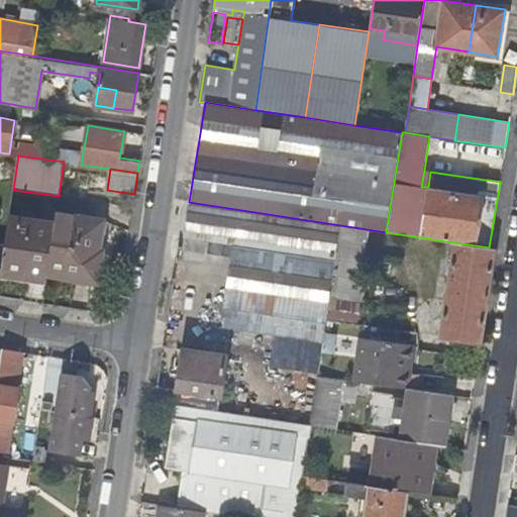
[(430,172),(424,171),(421,187),(428,187),(430,172)]
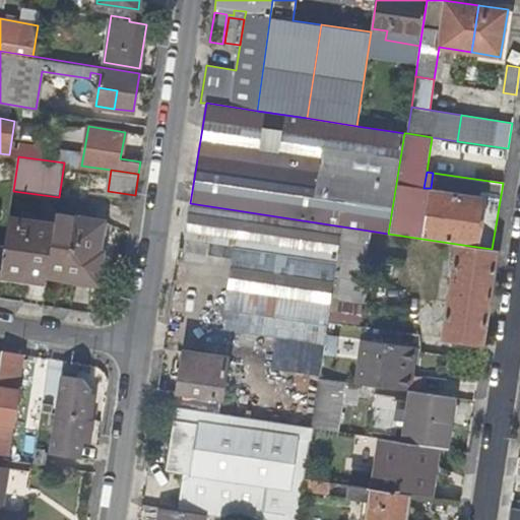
[(304,339),(325,342),(328,321),(328,316),(331,300),(331,299),(334,276),(336,267),(342,226),(190,203),(184,249),(200,251),(234,257),(226,306),(283,315),(308,319),(304,339)]
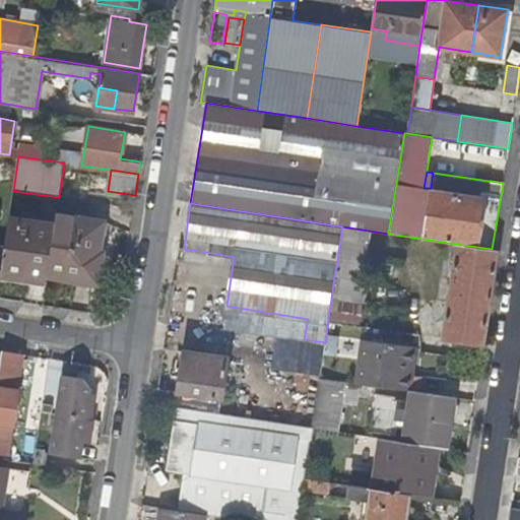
[(100,220),(56,213),(54,224),(47,274),(93,281),(99,251),(94,250),(100,220)]
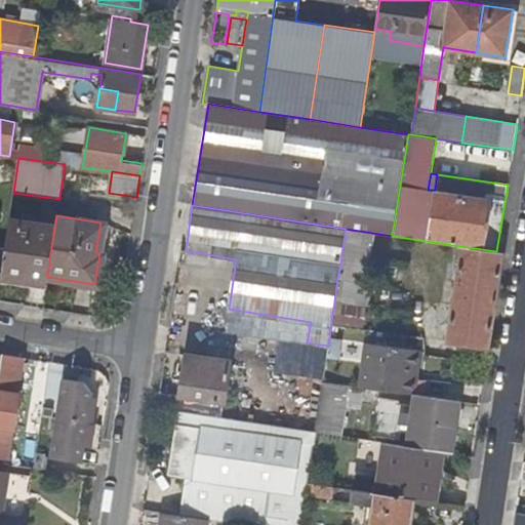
[(54,227),(9,219),(4,252),(0,275),(46,282),(47,277),(54,227)]
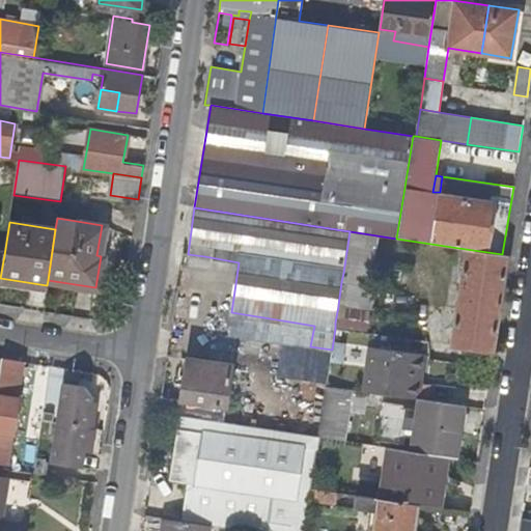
[(370,277),(376,235),(350,231),(343,273),(370,277)]
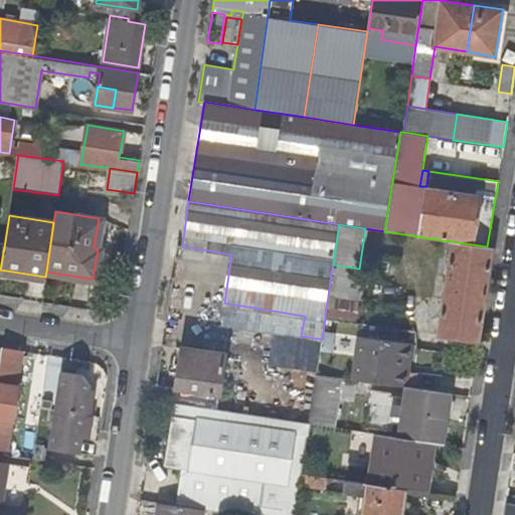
[(452,241),(438,335),(479,341),(493,247),(487,246),(452,241)]
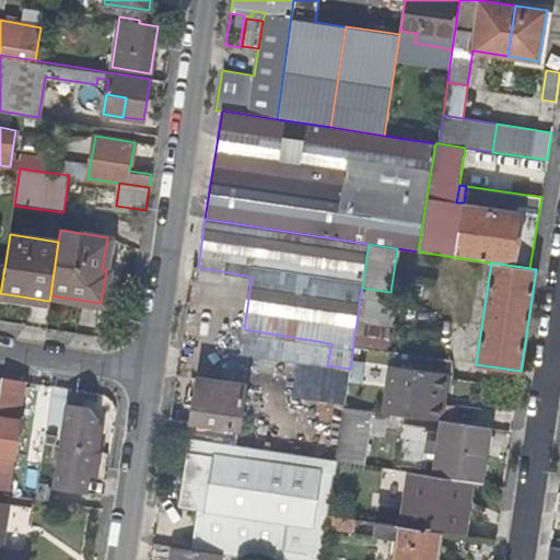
[(393,302),(360,298),(357,322),(389,326),(393,302)]
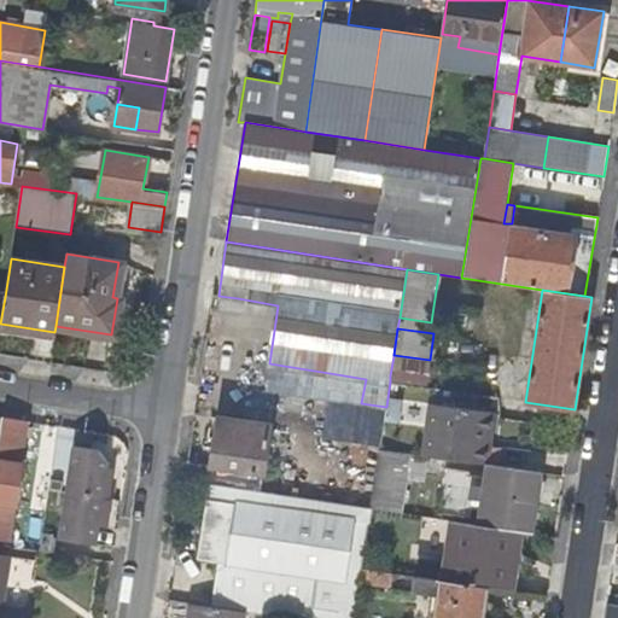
[(430,361),(394,356),(390,375),(426,382),(430,361)]
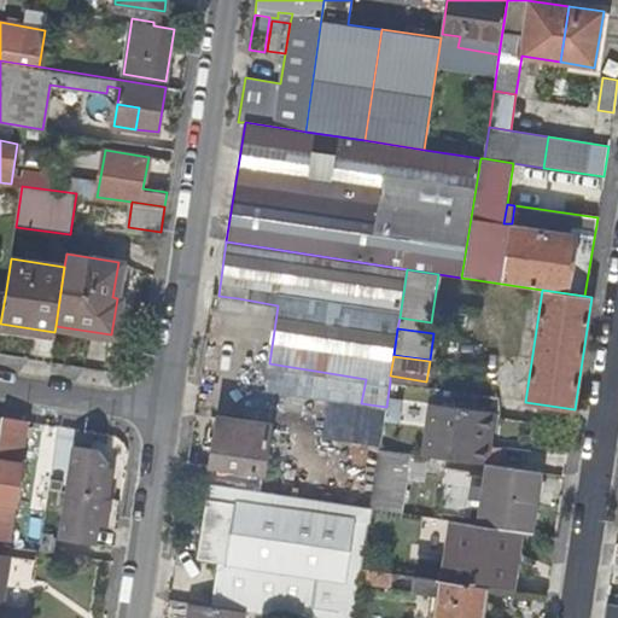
[(333,398),(337,374),(269,363),(268,363),(266,382),(270,390),(333,398)]
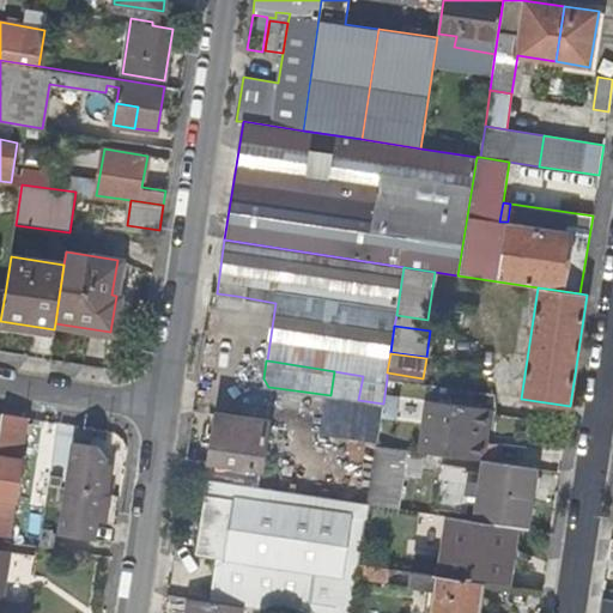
[(363,376),(334,371),(331,395),(346,398),(358,400),(363,376)]
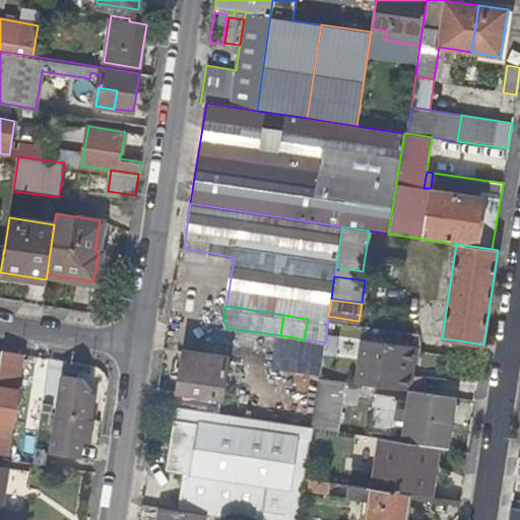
[(325,342),(304,339),(294,337),(280,335),(275,368),(320,375),(325,342)]
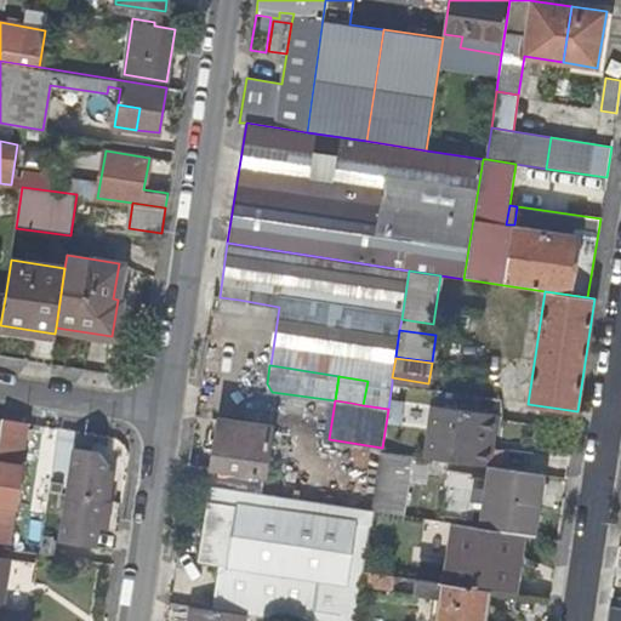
[(483,446),(488,412),(434,405),(427,457),(488,467),(490,448),(483,446)]
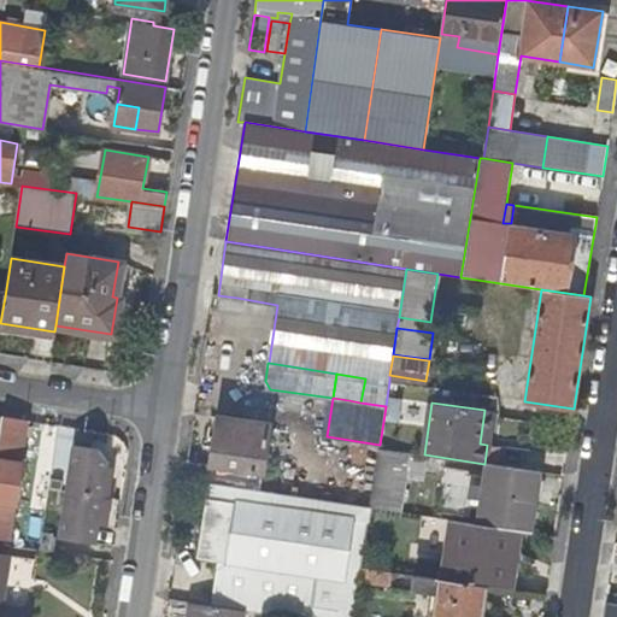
[(492,411),(485,410),(480,444),(487,445),(492,411)]
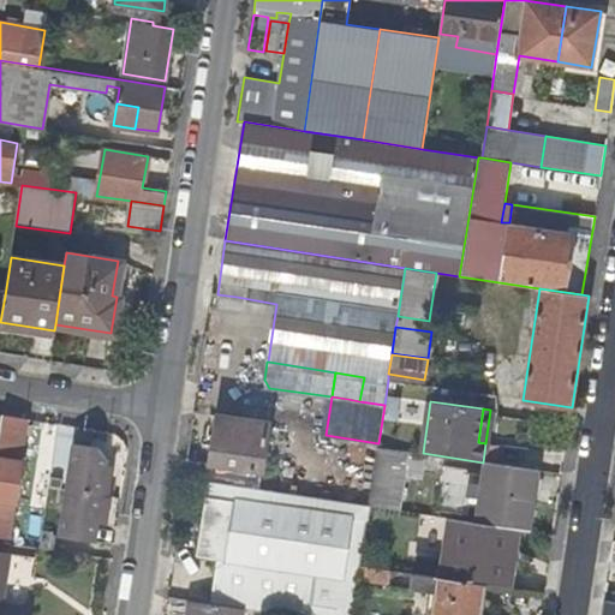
[(3,413),(0,431),(0,533),(9,536),(28,417),(3,413)]
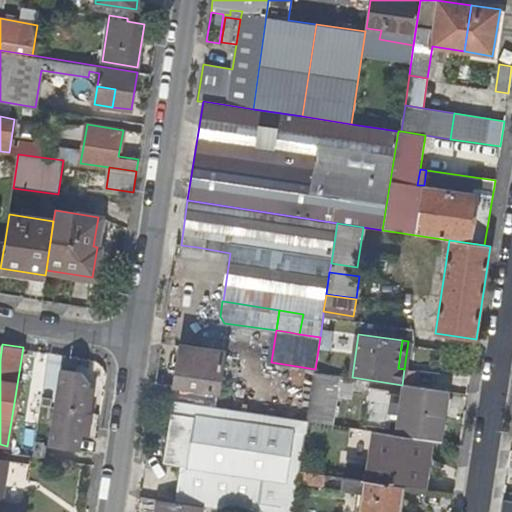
[(176,384),(155,381),(153,397),(158,397),(174,400),(216,406),(224,353),(182,346),(176,384)]
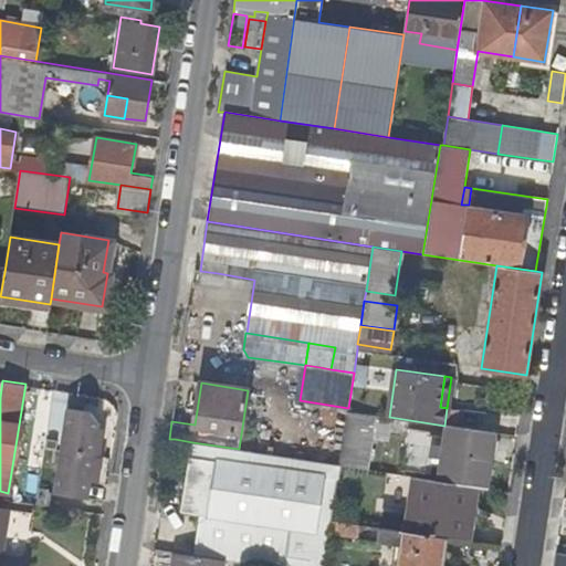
[(67,408),(54,493),(86,498),(93,452),(97,422),(90,411),(67,408)]
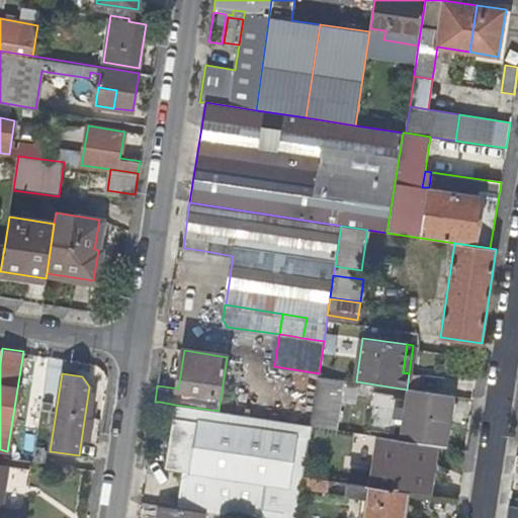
[(356,399),(358,382),(343,380),(319,376),(316,398),(311,425),(336,429),(340,397),(356,399)]
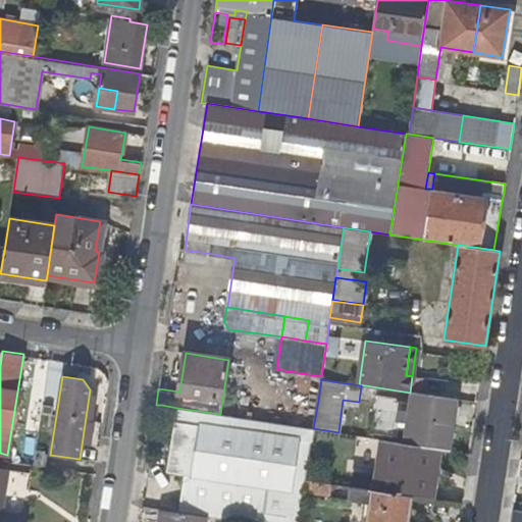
[(413,393),(406,444),(438,449),(449,450),(457,399),(421,394),(413,393)]
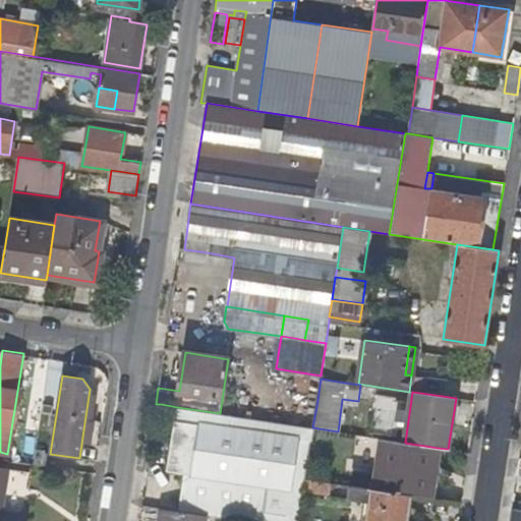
[(378,394),(369,425),(394,431),(402,401),(378,394)]
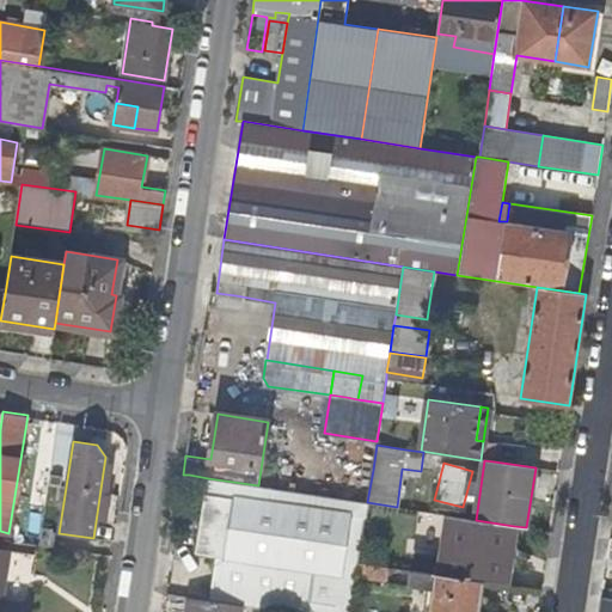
[(350,467),(346,500),(367,502),(373,470),(350,467)]
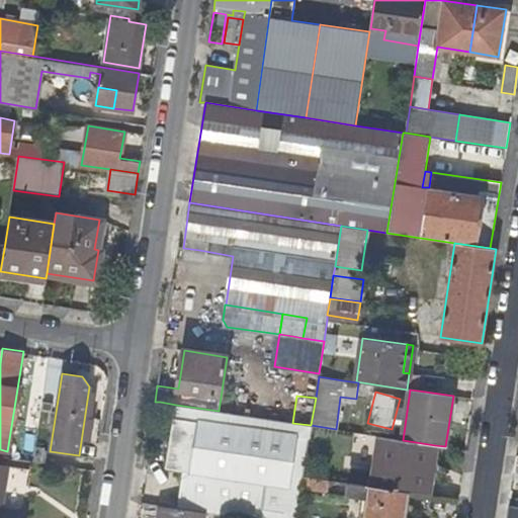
[(157,422),(160,402),(155,402),(152,421),(157,422)]
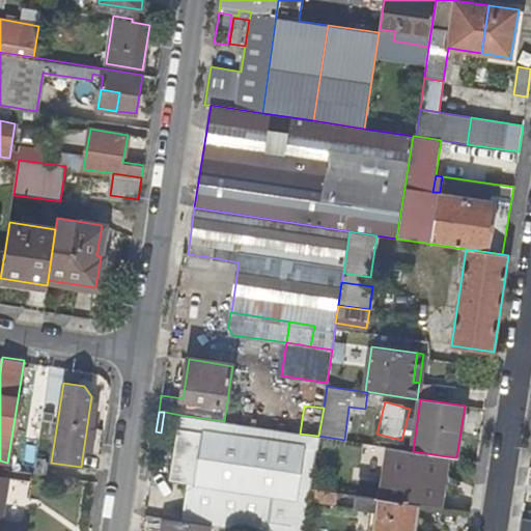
[(222,486),(216,525),(253,530),(304,530),(309,499),(311,487),(318,436),(300,434),(224,421),(180,415),(170,479),(188,481),(222,486)]
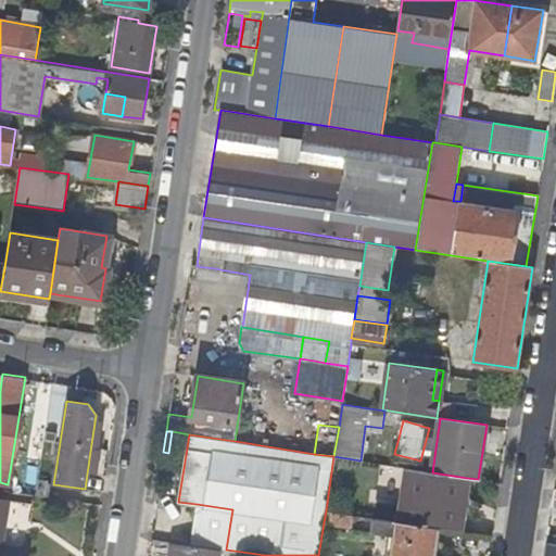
[(464,497),(467,478),(432,472),(409,468),(401,522),(439,528),(459,531),(464,497)]
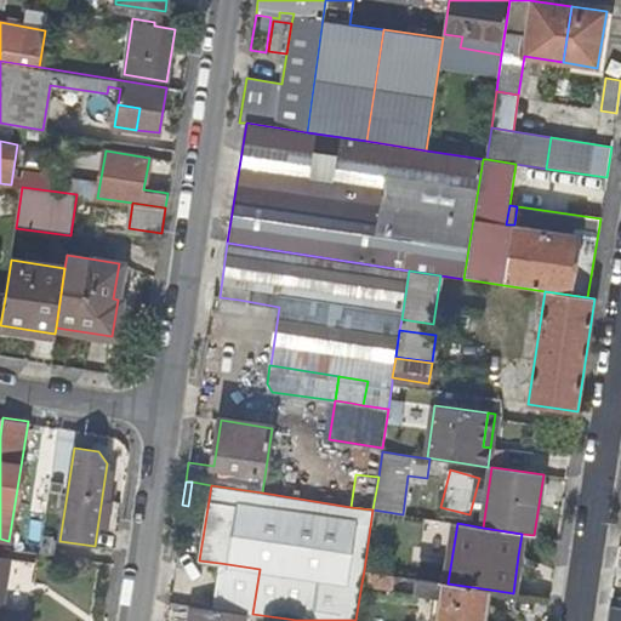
[(55,535),(41,534),(39,552),(52,554),(55,535)]
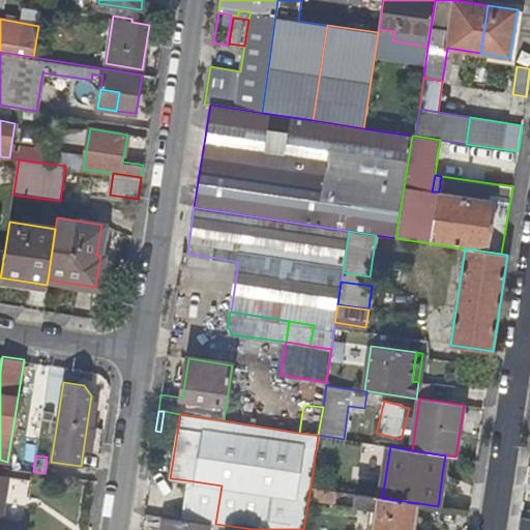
[(6,473),(0,472),(0,529),(25,529),(27,521),(0,518),(6,473)]
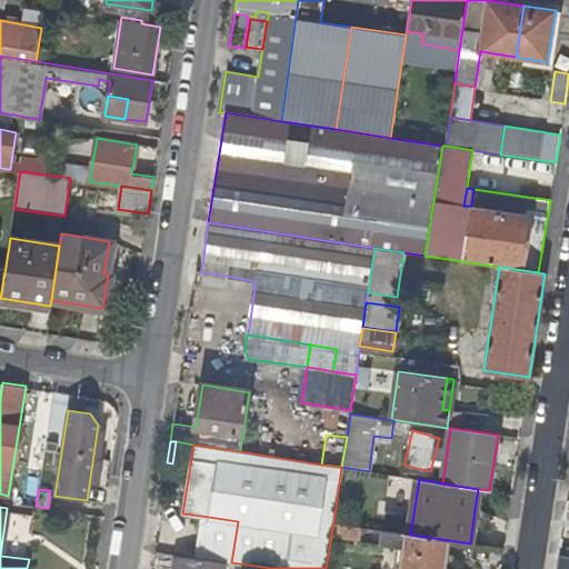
[(480,509),(475,509),(470,543),(475,543),(480,509)]
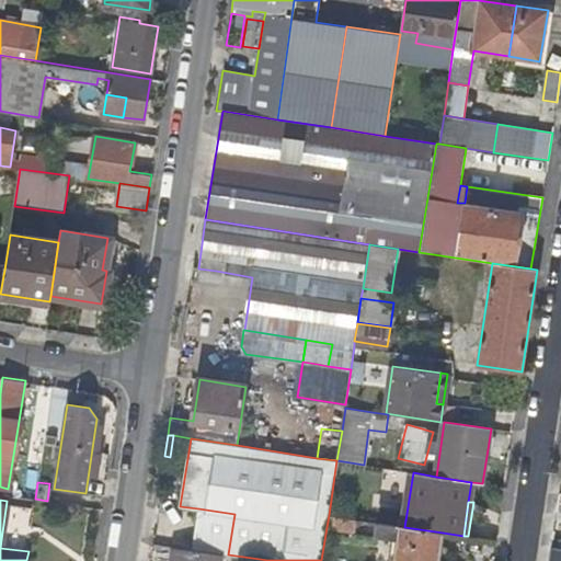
[(235,514),(198,508),(192,549),(220,553),(228,554),(235,514)]
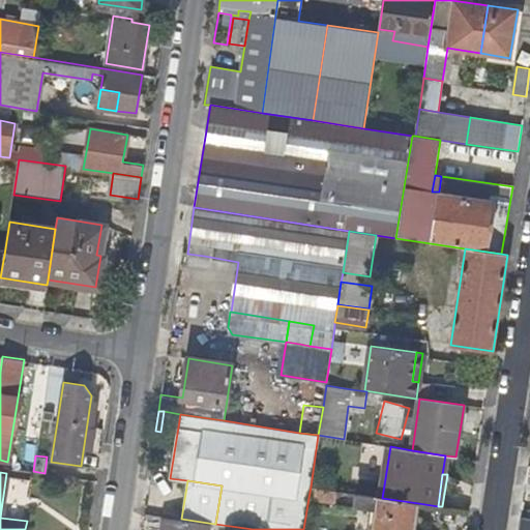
[(335,502),(337,491),(311,487),(308,498),(335,502)]
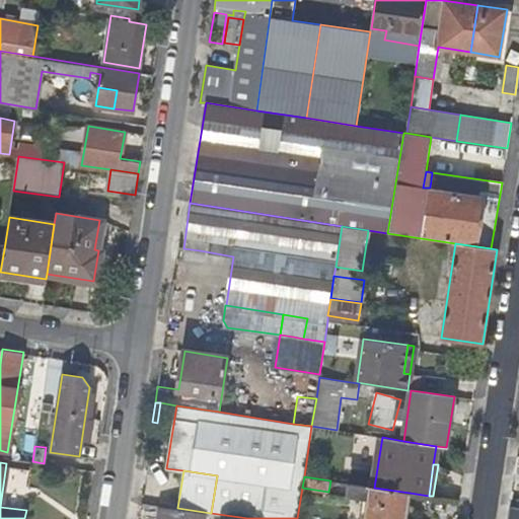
[(348,495),(350,484),(330,480),(328,492),(348,495)]
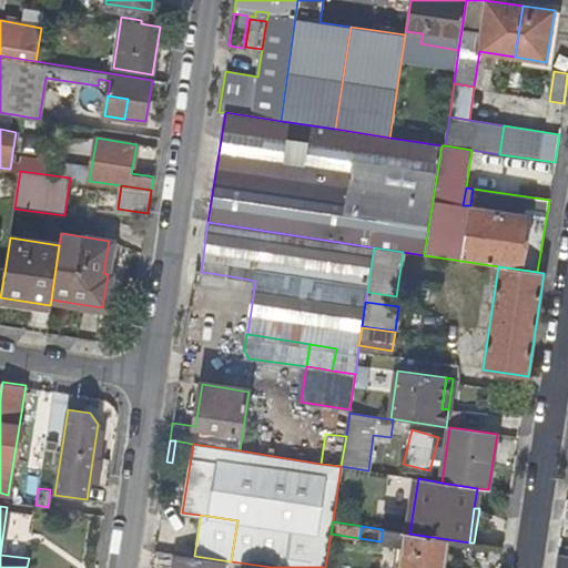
[(443,567),(448,539),(409,534),(383,529),(381,541),(404,545),(399,567),(443,567)]
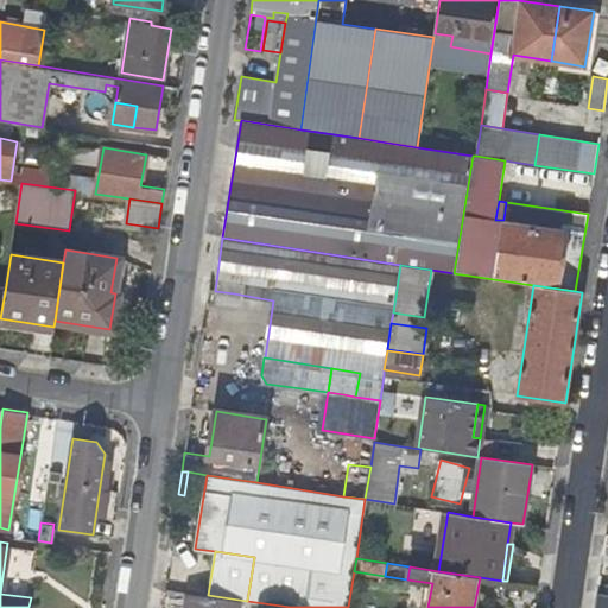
[(190,583),(165,580),(164,589),(188,593),(190,583)]
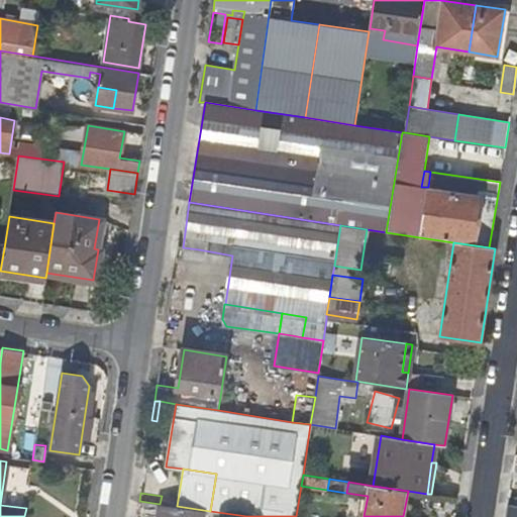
[(202,516),(203,510),(177,506),(160,504),(158,516),(202,516)]
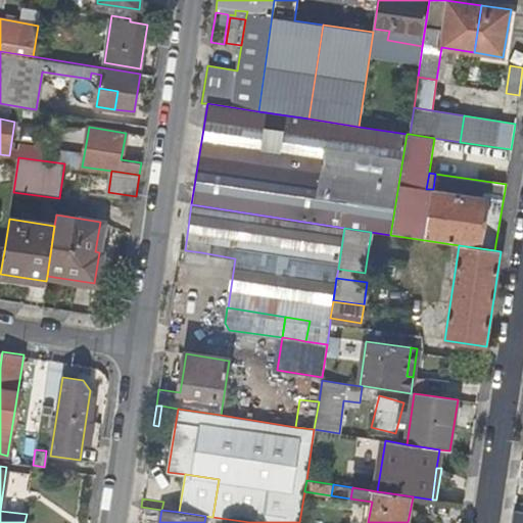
[(522,522),(522,511),(514,510),(512,522),(522,522)]
